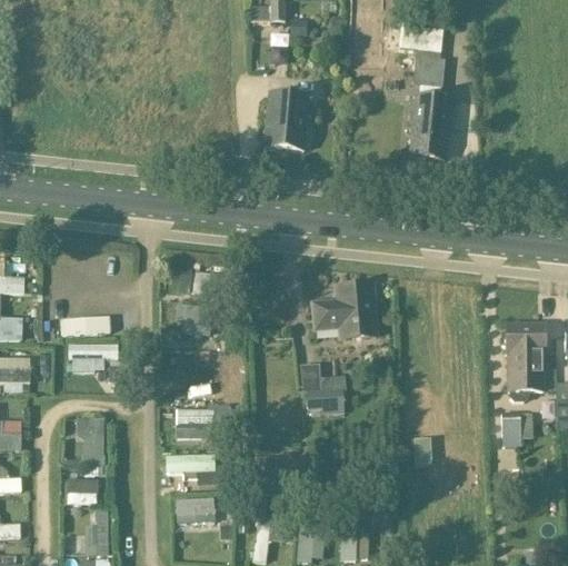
[(349,0),(349,17),(381,17),(381,0),(349,0)]
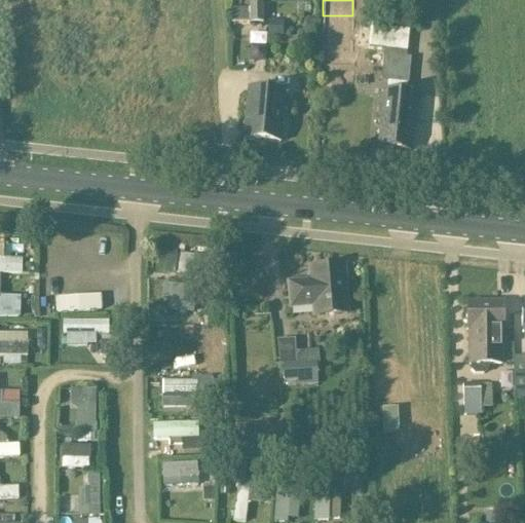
[(231,6),(231,23),(263,23),(263,2),(249,2),(249,6),(231,6)]
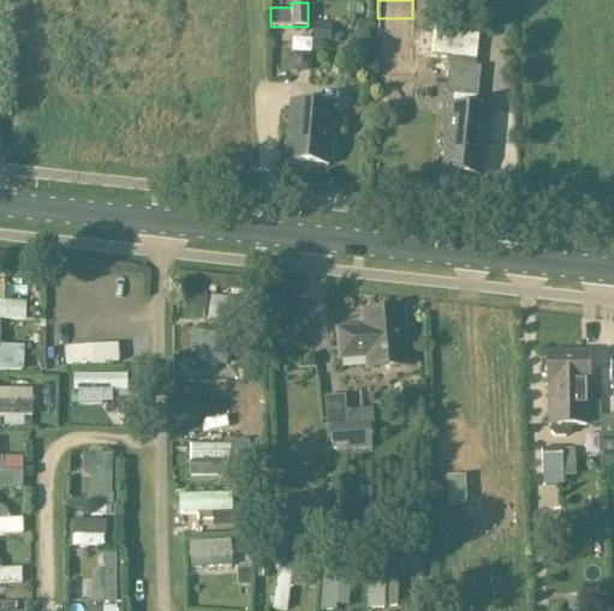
[(355,21),(356,36),(369,35),(368,21),(355,21)]
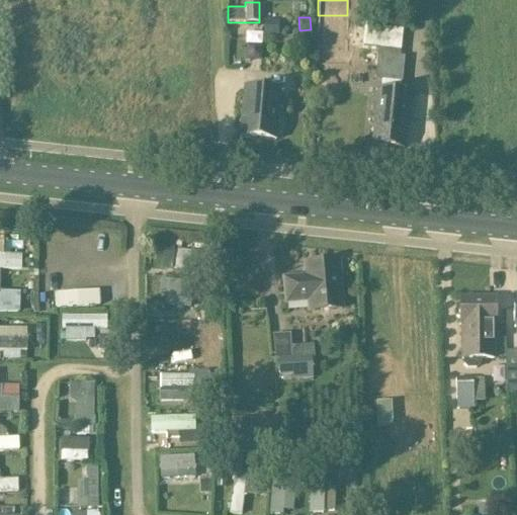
[(263,20),(263,34),(279,34),(279,20),(263,20)]
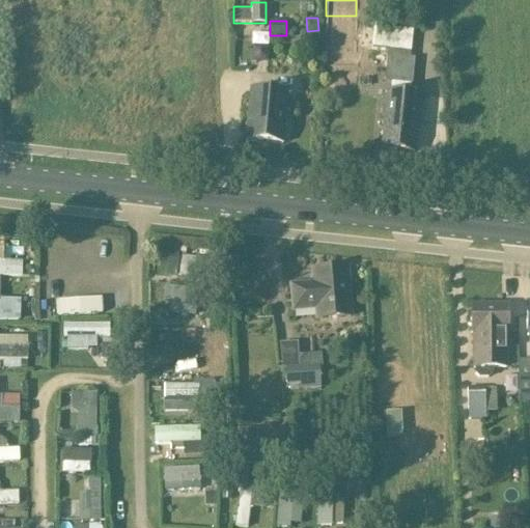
[(412,48),(413,28),(391,27),(391,48),(412,48)]
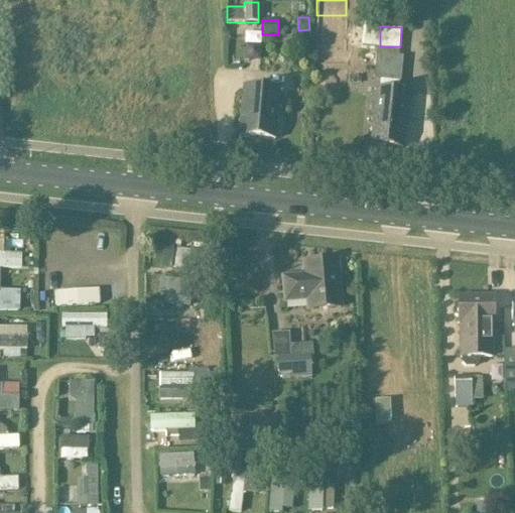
[(400,82),(402,55),(376,53),(374,79),(380,80),(380,89),(372,88),(370,113),(372,113),(369,144),(401,147),(404,117),(407,118),(410,92),(398,90),(399,82),(400,82)]
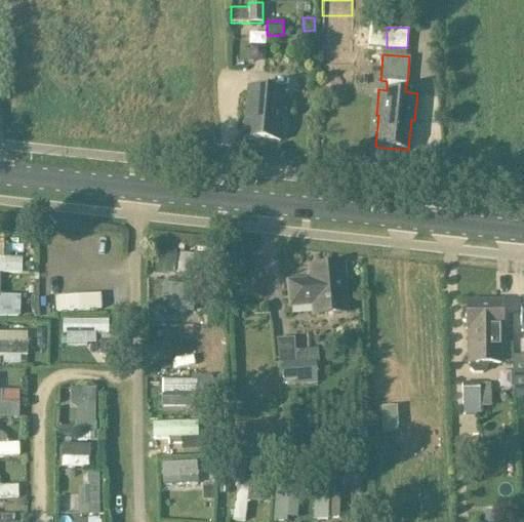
[(242,137),(279,141),(283,90),(246,86),(242,137)]
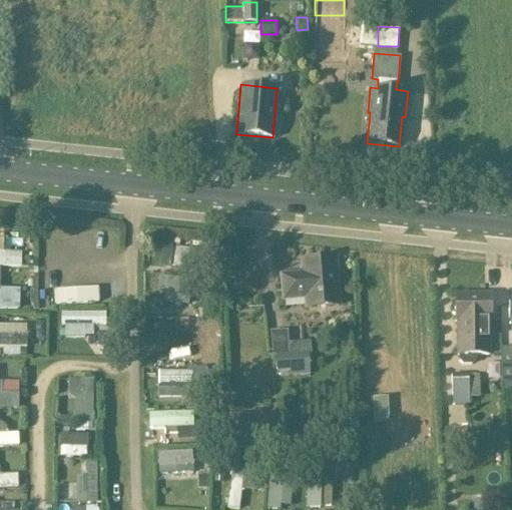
[(0,264),(21,265),(21,249),(3,249),(3,232),(0,231),(0,264)]
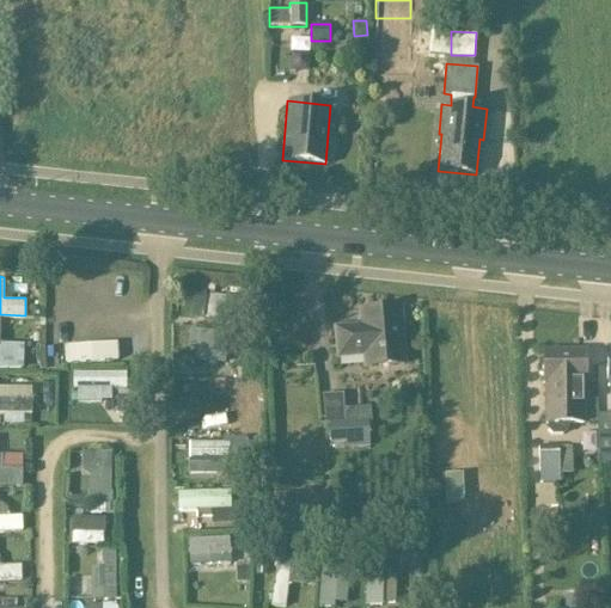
[(191,317),(225,317),(226,290),(191,290),(191,317)]
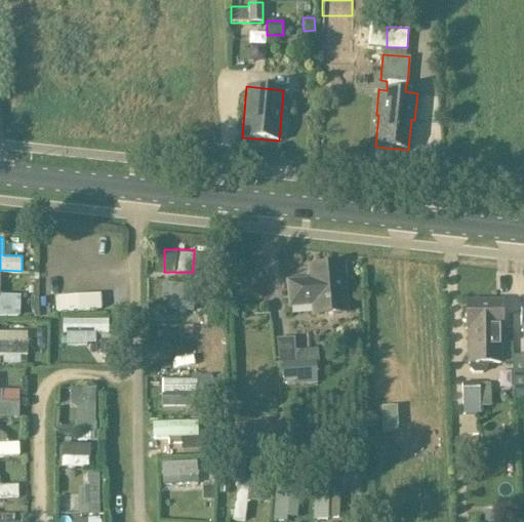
[(310,279),(287,281),(289,305),(312,304),(312,313),(347,311),(343,264),(309,267),(310,279)]
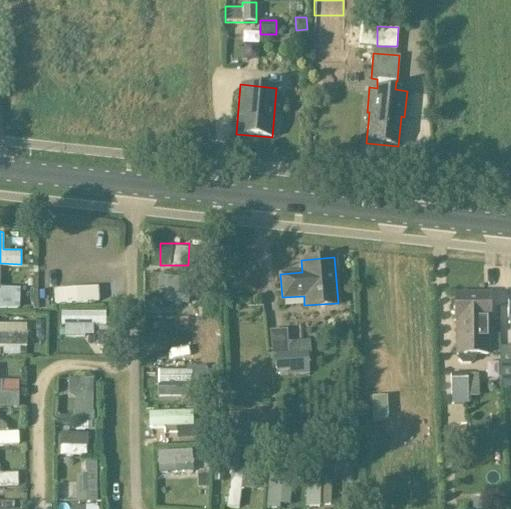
[(157,299),(179,300),(180,274),(158,273),(157,299)]
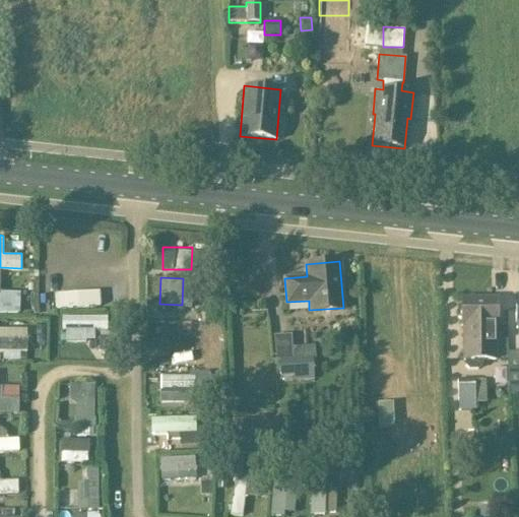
[(0,310),(19,310),(19,296),(0,295),(0,310)]
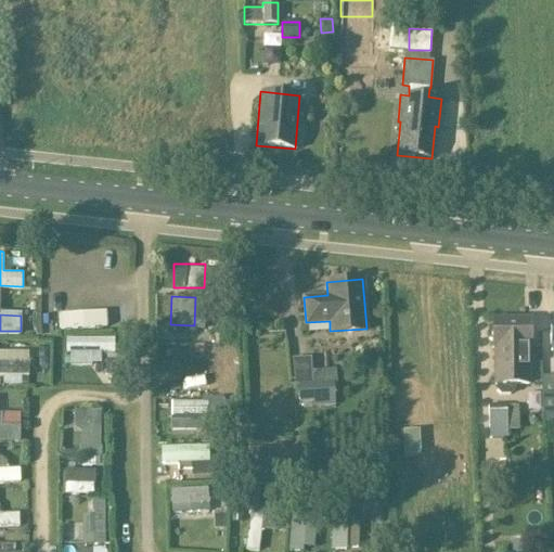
[(530,317),(492,317),(492,324),(487,326),(487,338),(492,339),(492,346),(494,346),(494,383),(495,383),(495,389),(500,394),(511,394),(515,389),(515,383),(528,383),(528,346),(530,346),(530,317)]
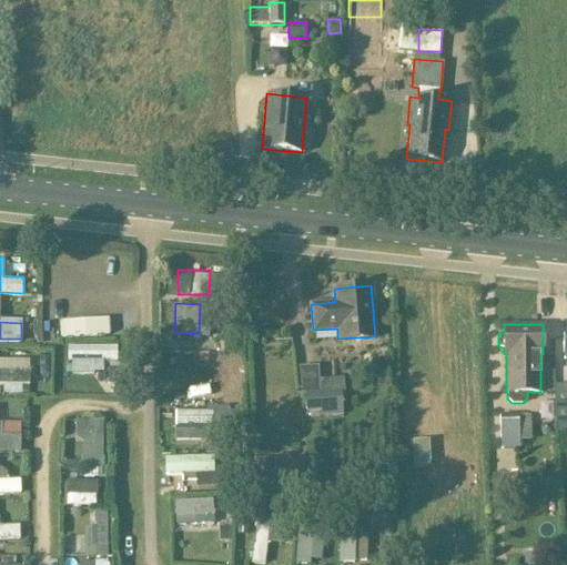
[(566,384),(554,384),(555,424),(566,423),(566,324),(562,325),(563,356),(566,356),(566,384)]
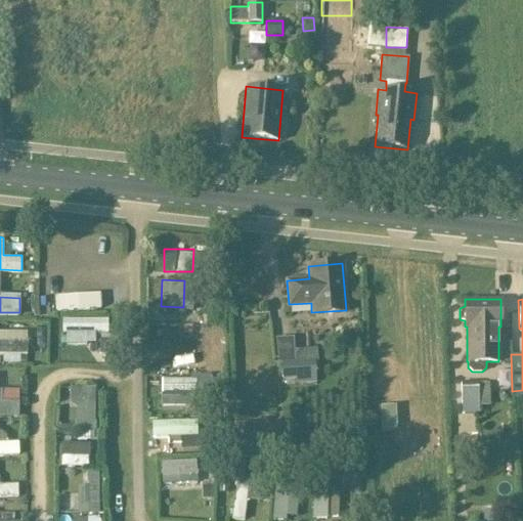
[(209,323),(209,303),(193,302),(193,322),(209,323)]
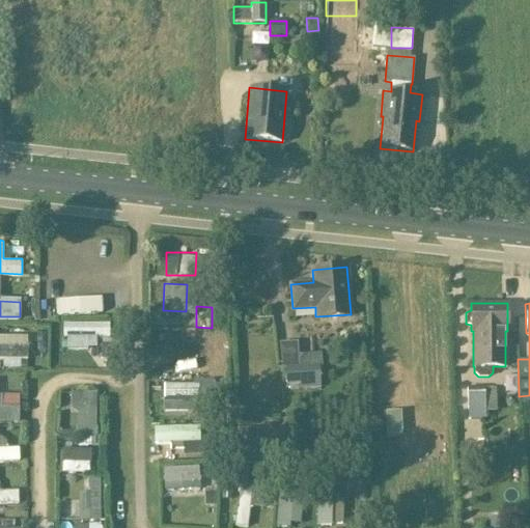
[(111,334),(110,320),(65,322),(65,348),(95,346),(95,334),(111,334)]
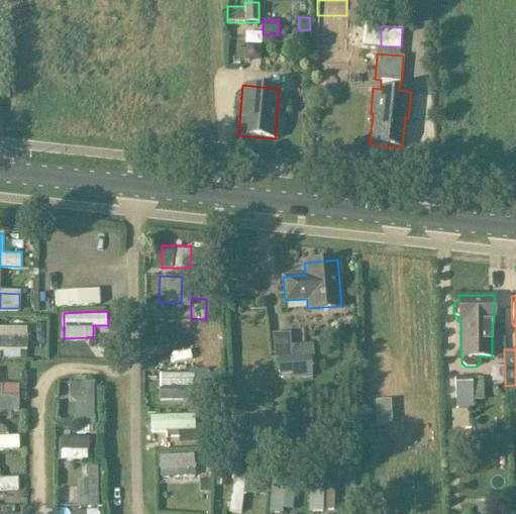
[(0,346),(27,347),(27,325),(0,324),(0,346)]
